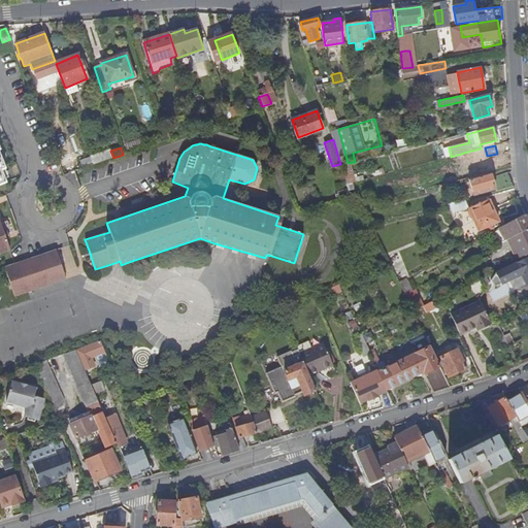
[(485,147),(481,149),(471,151),(476,171),(490,167),(487,156),(485,147)]
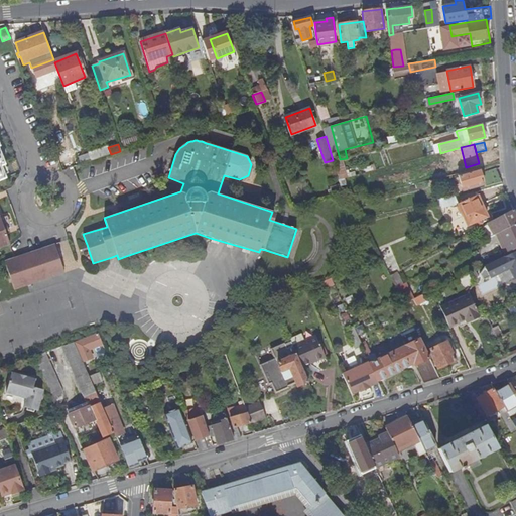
[(89,153),(89,154),(92,161),(111,154),(108,147),(108,146),(89,153)]
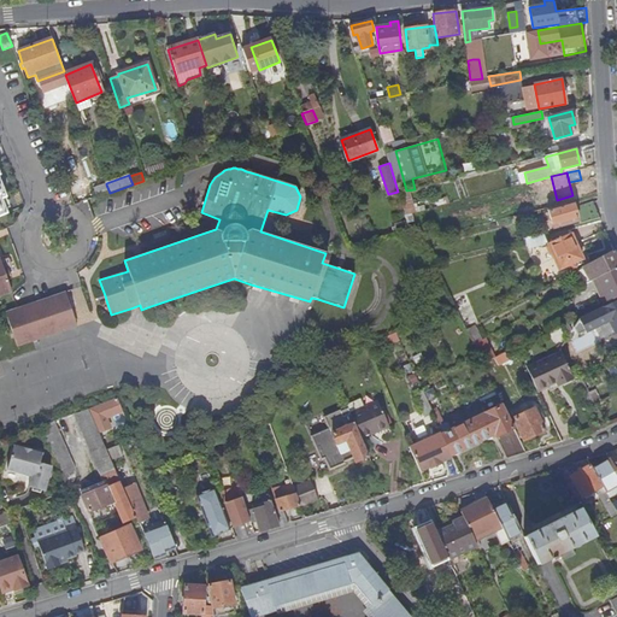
[(98,197),(110,193),(106,184),(94,189),(98,197)]
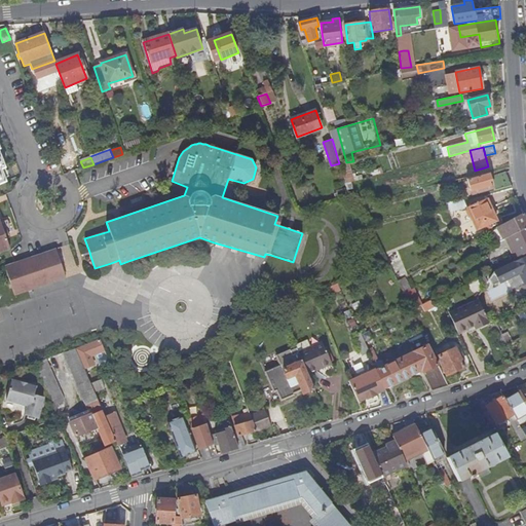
[(346,163),(340,165),(345,182),(353,181),(348,163),(346,163)]
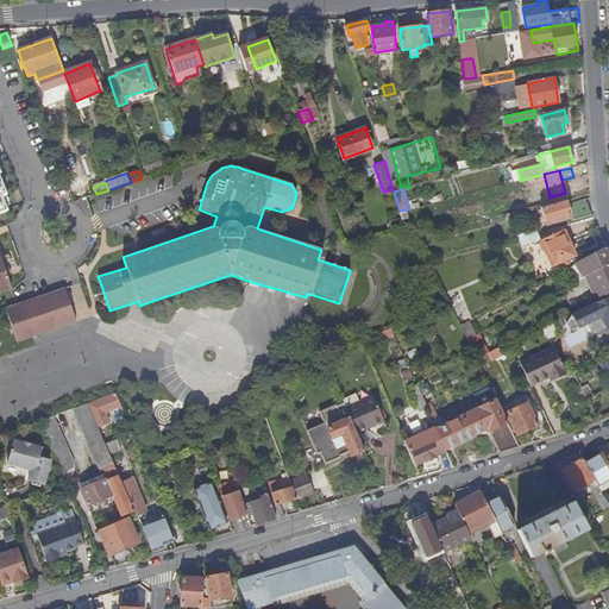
[(572,220),(592,215),(586,200),(567,205),(566,199),(541,205),(547,225),(571,218),(572,220)]
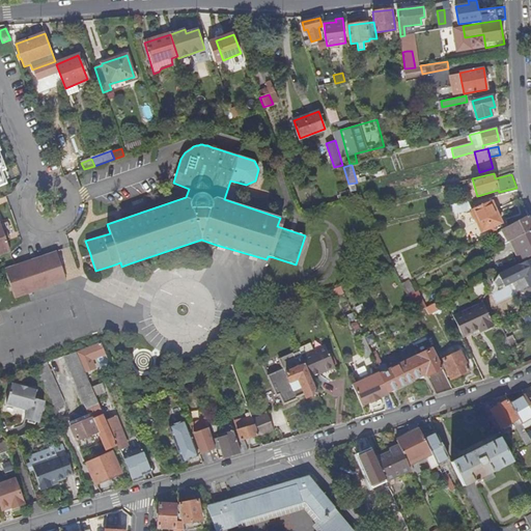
[(353,196),(351,189),(340,192),(343,199),(353,196)]
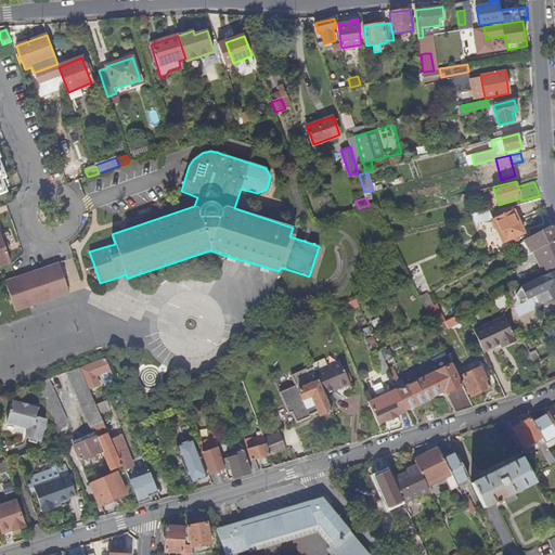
[(491,209),(474,211),(475,221),(492,219),(491,209)]
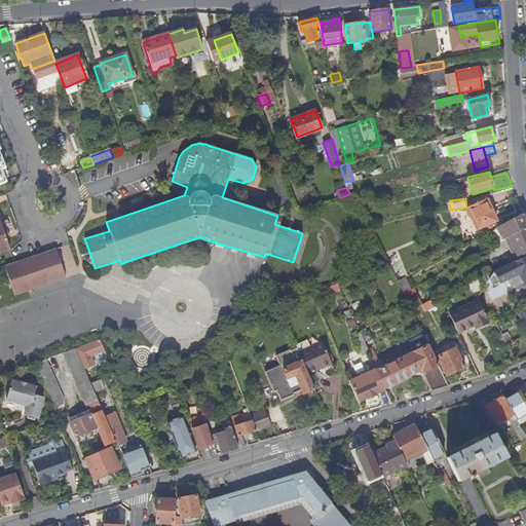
[(487,198),(467,208),(477,229),(497,220),(487,198)]
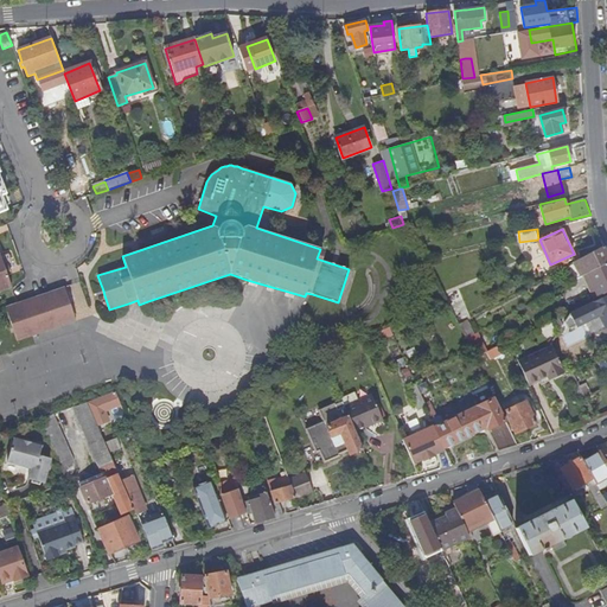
[(606,251),(605,247),(569,267),(575,280),(583,276),(598,268),(599,268),(606,263),(606,251)]
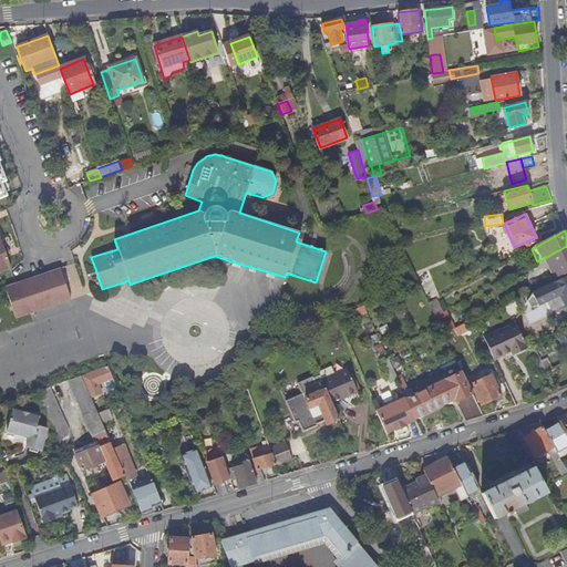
[(0,270),(10,268),(0,237),(0,270)]
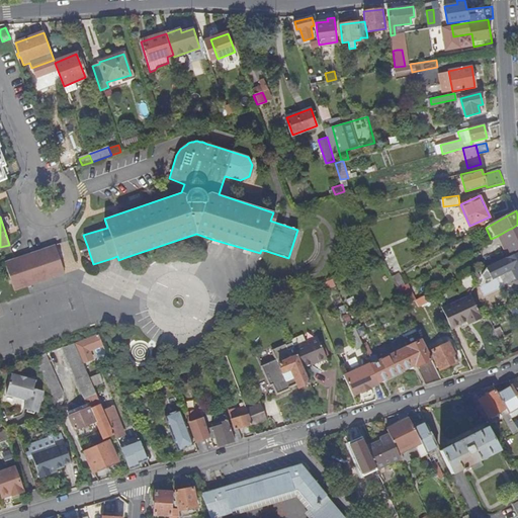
[(517,225),(511,229),(510,229),(498,236),(506,253),(507,255),(517,249),(517,225)]
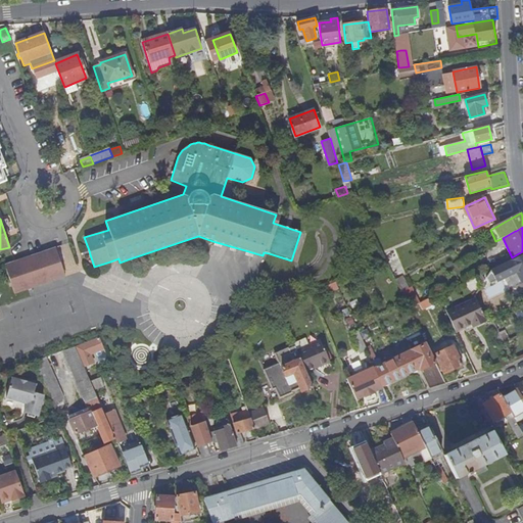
[(14,293),(28,289),(22,273),(59,259),(55,247),(15,260),(14,262),(4,265),(5,267),(14,293)]
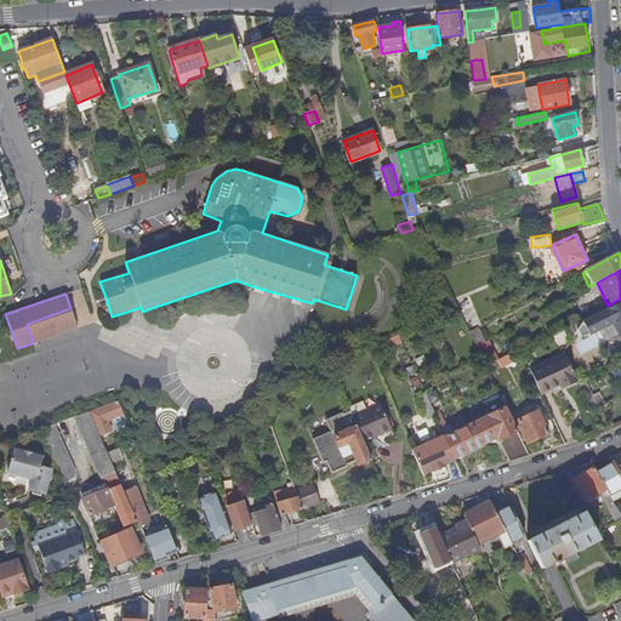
[(613,317),(617,314),(614,307),(620,306),(620,308),(620,302),(584,322),(577,330),(579,334),(585,330),(587,336),(615,323),(613,317)]
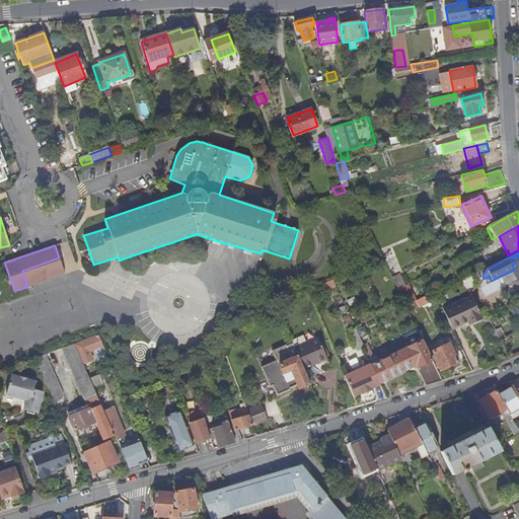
[(22,271),(27,287),(64,275),(59,257),(22,271)]
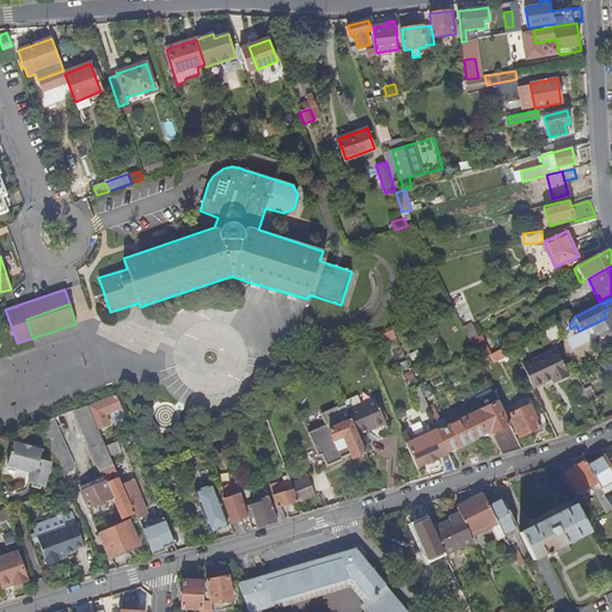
[(478,337),(471,341),(479,360),(488,356),(478,337)]
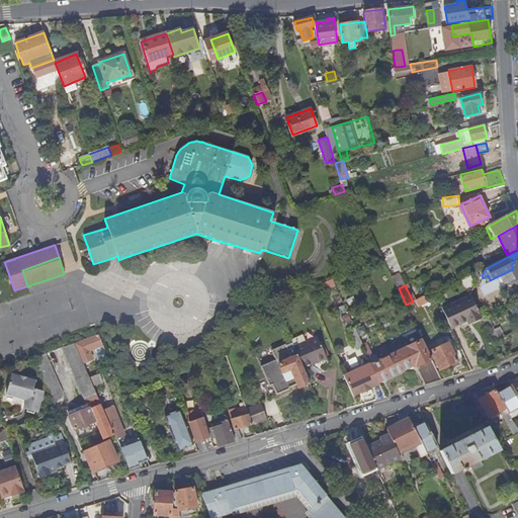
[(478,312),(479,311),(471,295),(442,310),(450,325),(466,317),(467,321),(479,316),(478,312)]
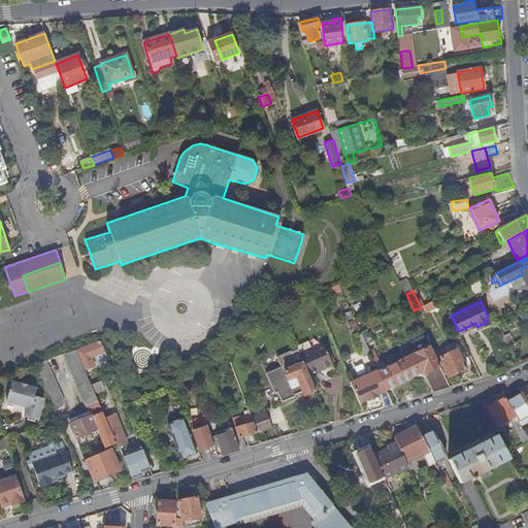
[(363,356),(370,353),(364,340),(361,333),(354,337),(363,356)]
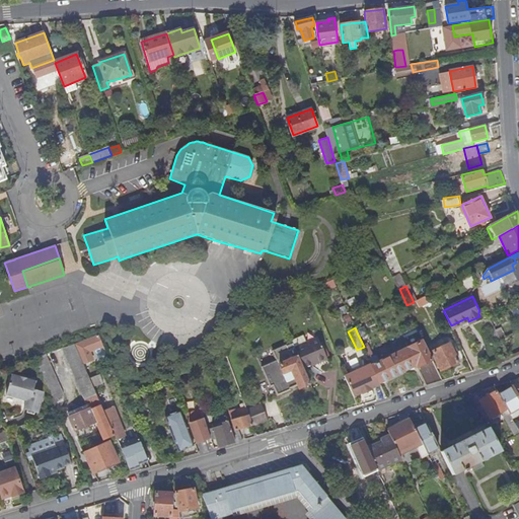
[(419,331),(423,341),(428,339),(424,329),(419,331)]
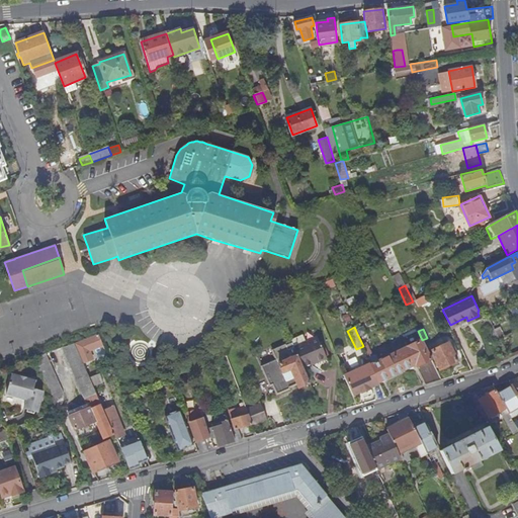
[(441,380),(422,340),(377,361),(363,331),(357,334),(363,346),(371,364),(370,365),(377,381),(415,364),(416,366),(425,385),(441,380)]
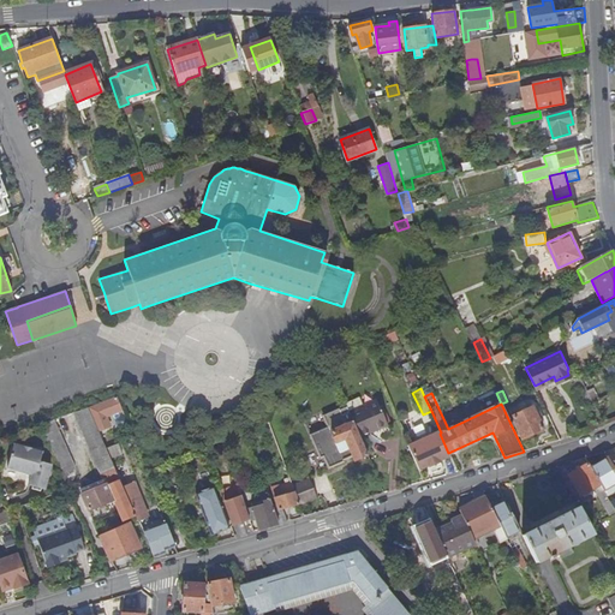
[(88,408),(91,416),(120,404),(118,398),(88,408)]
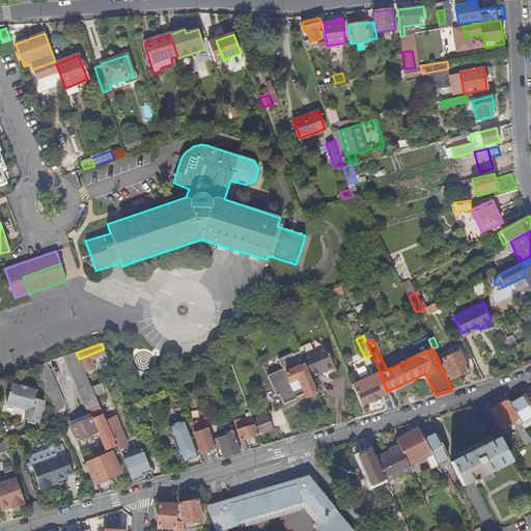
[(304,364),(310,378),(334,367),(325,346),(301,356),(304,364)]
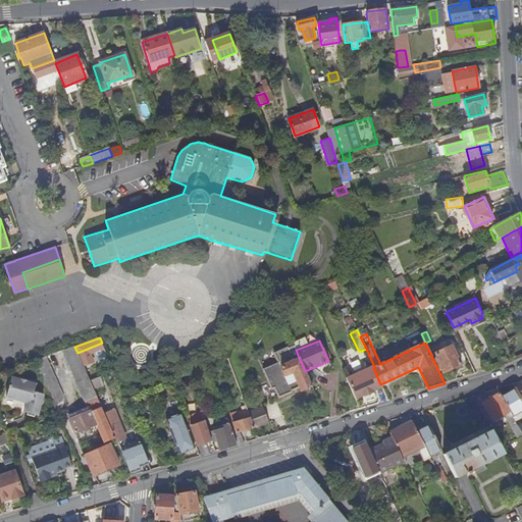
[(461,364),(453,346),(434,354),(442,373),(461,364)]
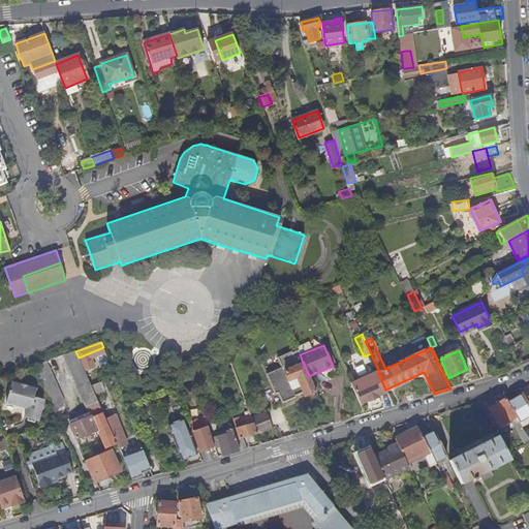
[(105,419),(79,358),(75,351),(63,356),(69,369),(86,409),(88,408),(91,416),(62,429),(68,443),(97,431),(103,444),(105,448),(116,443),(105,419)]
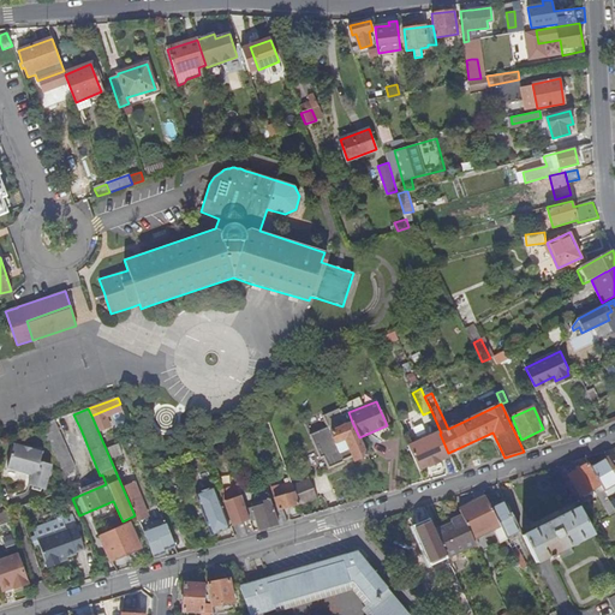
[(353,460),(366,455),(359,437),(352,422),(346,424),(339,408),(323,415),(327,427),(310,434),(320,458),(336,451),(338,457),(350,452),(353,460)]
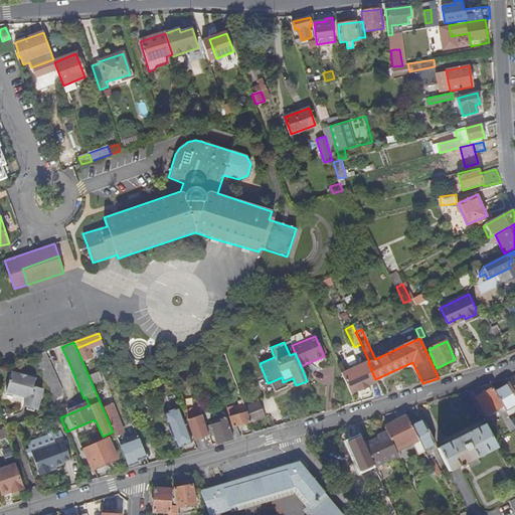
[(46,353),(35,357),(48,390),(60,385),(46,353)]
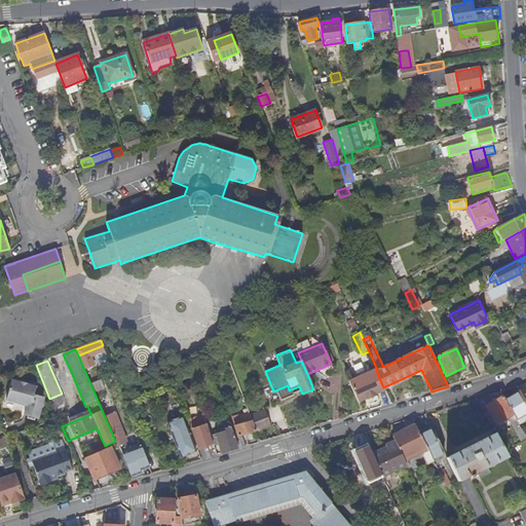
[(384,389),(383,387),(376,371),(375,369),(348,381),(351,388),(357,402),(366,399),(367,400),(376,395),(376,393),(384,389)]
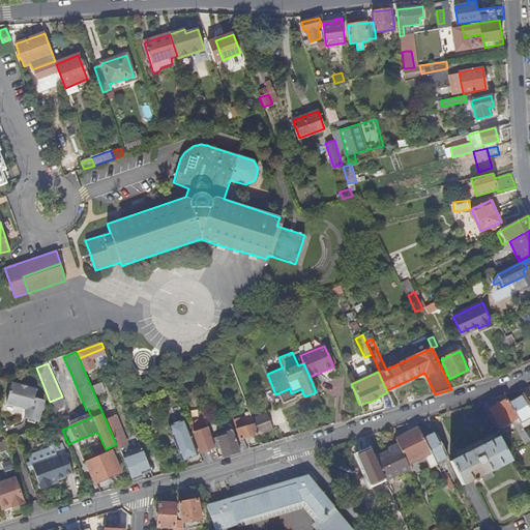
[(99,392),(107,389),(102,381),(95,384),(99,392)]
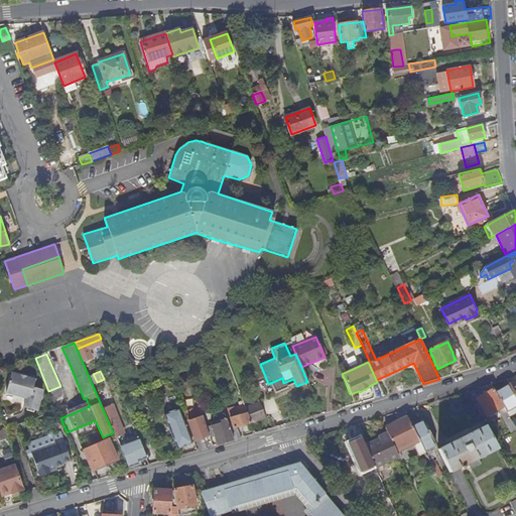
[(42,394),(40,390),(33,388),(35,380),(12,373),(6,394),(26,400),(23,408),(37,412),(42,394)]
